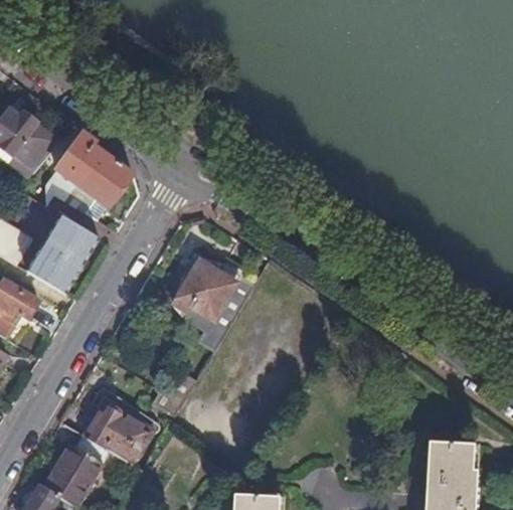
[(7,163),(27,178),(59,143),(36,125),(37,124),(22,112),(18,117),(8,110),(0,120),(0,148),(12,157),(7,163)]
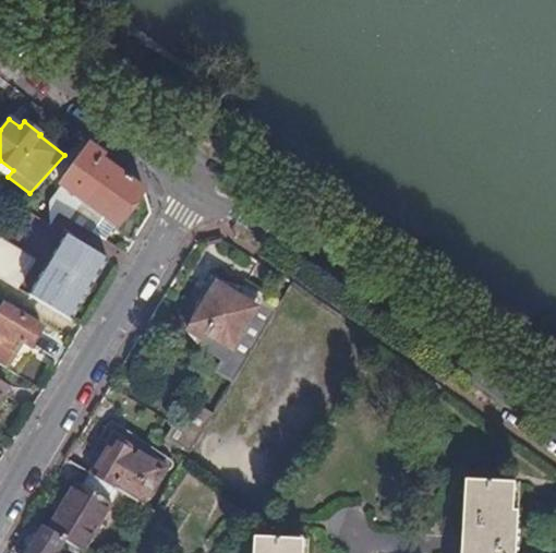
[(45,207),(48,221),(55,213),(58,209),(101,236),(110,219),(119,225),(143,188),(101,158),(105,154),(89,144),(45,207)]
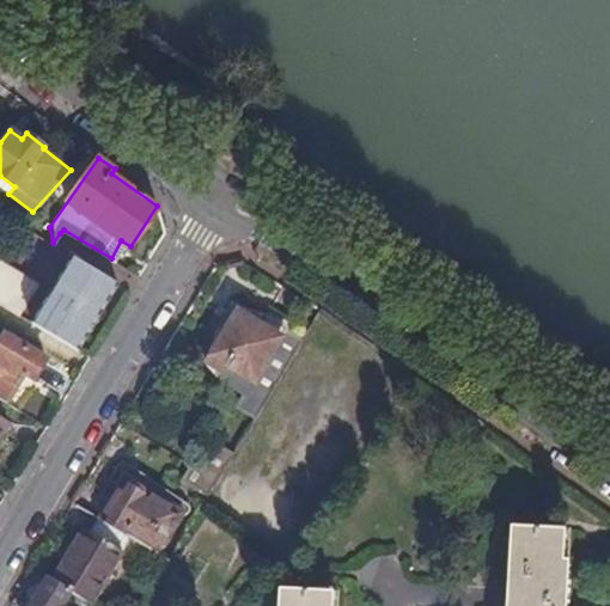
[(0,187),(8,194),(14,187),(0,176),(0,187)]
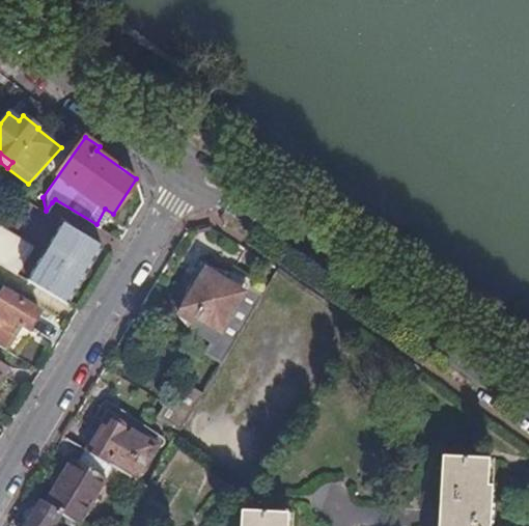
[(62,221),(27,278),(67,302),(102,245),(62,221)]
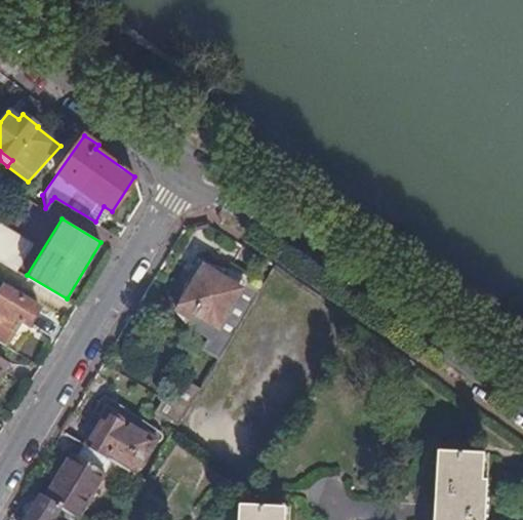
[(0,258),(16,269),(33,242),(0,222),(0,258)]
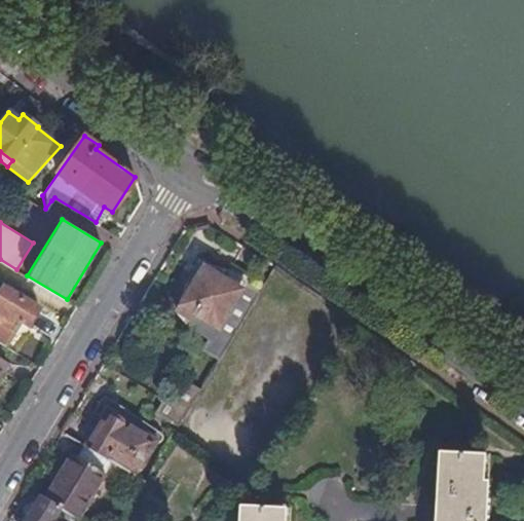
[(230,320),(250,287),(235,277),(238,272),(220,261),(217,267),(193,253),(183,271),(186,273),(174,295),(190,305),(188,310),(207,323),(200,333),(216,342),(229,320),(230,320)]
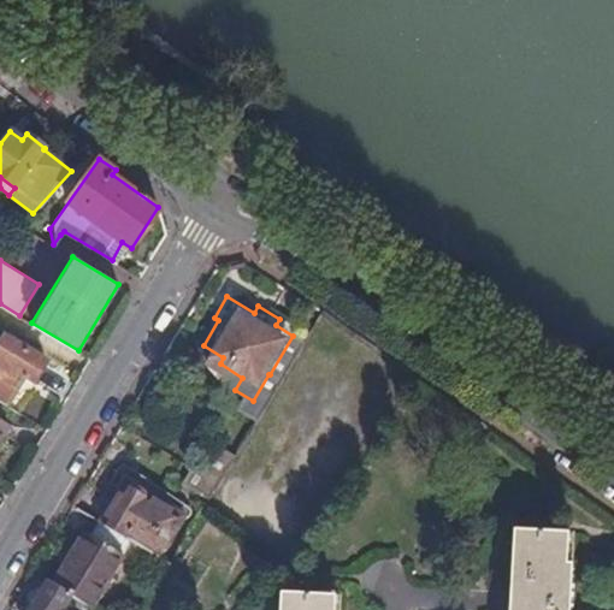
[(5,335),(0,342),(0,400),(7,404),(27,374),(34,379),(47,359),(5,335)]
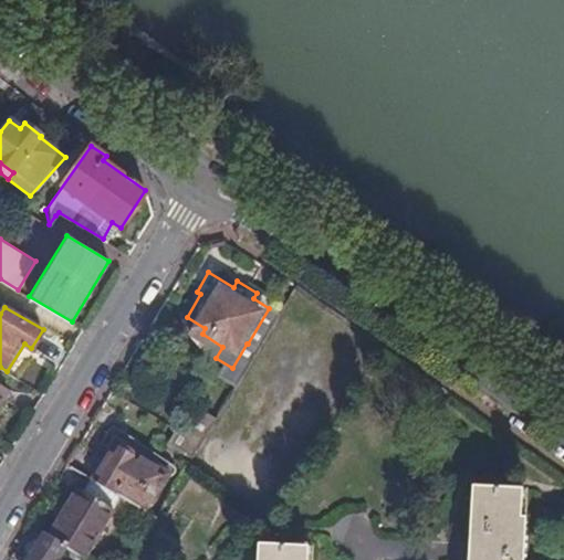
[(180,433),(199,444),(213,420),(196,410),(180,433)]
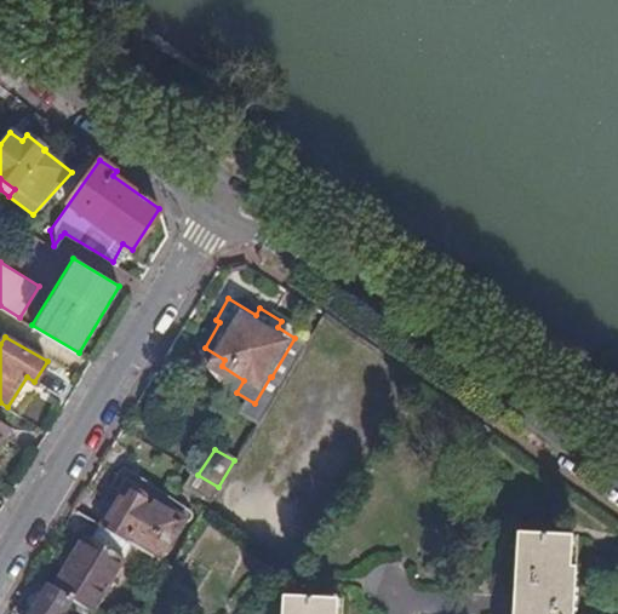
[(198,475),(192,471),(183,486),(209,501),(218,487),(198,475)]
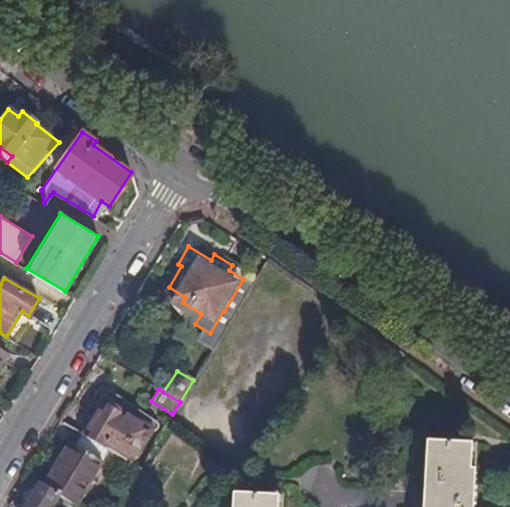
[(103,402),(84,434),(128,461),(147,429),(103,402)]
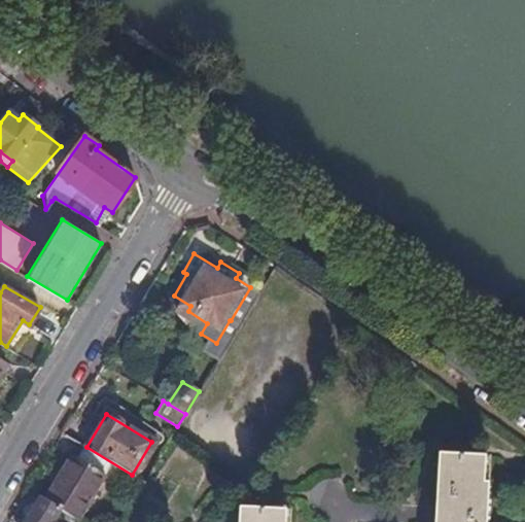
[(434,521),(485,521),(487,480),(484,479),(485,452),(439,450),(434,521)]
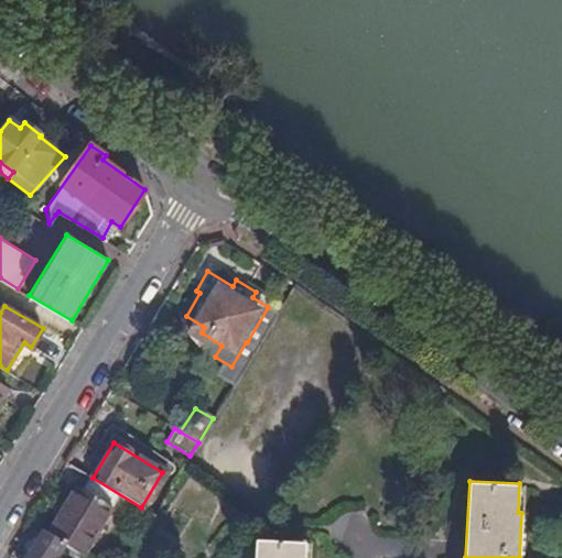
[(63,543),(82,554),(110,506),(74,484),(46,532),(63,543)]
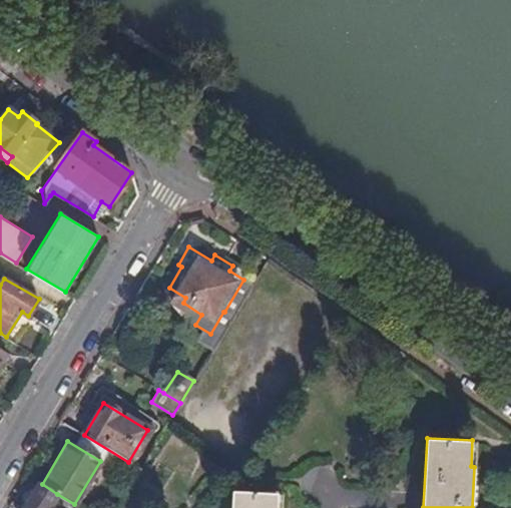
[(42,484),(38,482),(21,507),(48,507),(57,494),(42,484)]
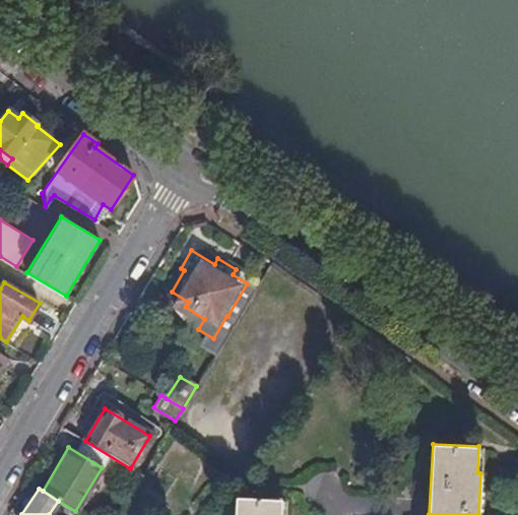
[(281,514),(282,500),(237,498),(236,514),(281,514)]
